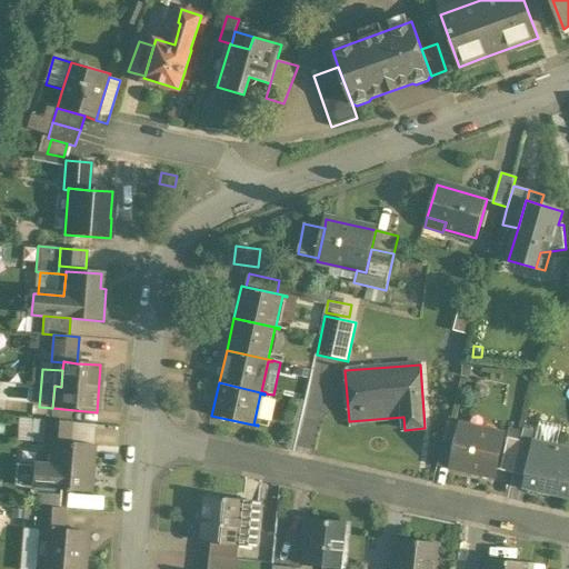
[(46,420),(31,419),(30,442),(43,443),(43,441),(46,420)]
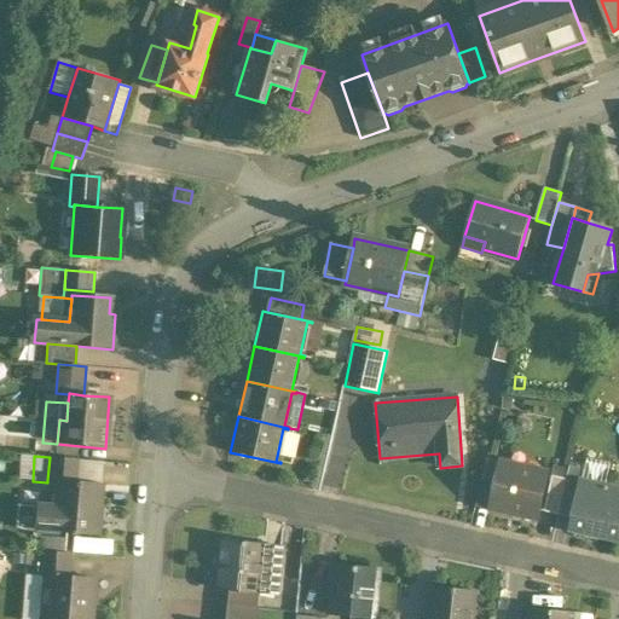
[(77,460),(50,457),(47,480),(75,482),(77,460)]
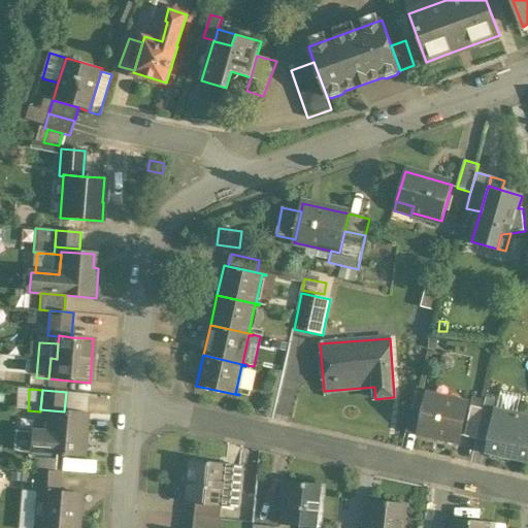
[(80,414),(89,414),(91,394),(66,392),(64,411),(80,414)]
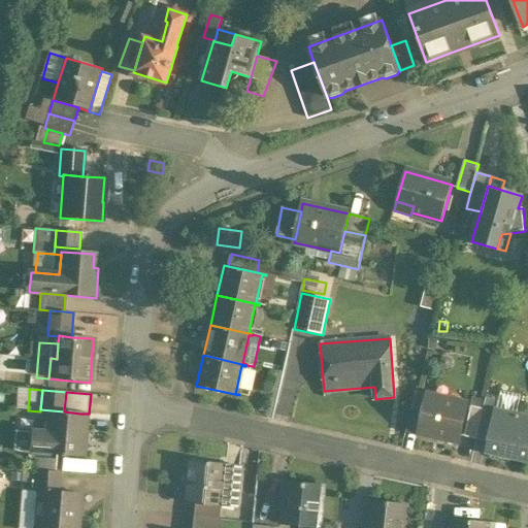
[(427,392),(426,398),(467,407),(468,401),(427,392)]
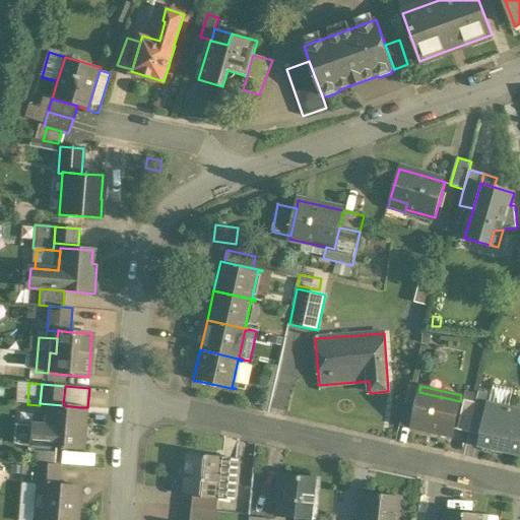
[(491,395),(489,406),(511,411),(515,393),(493,388),(491,395)]
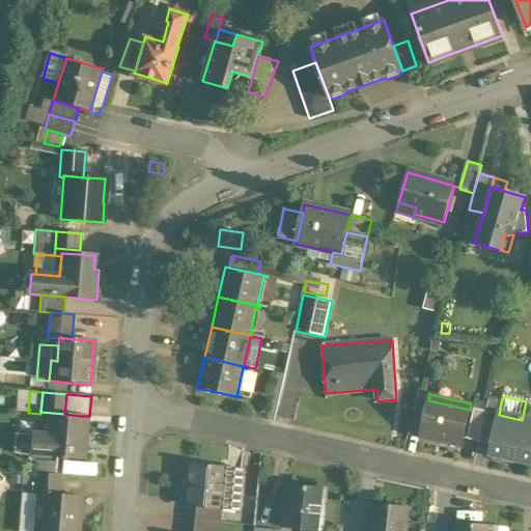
[(417,397),(414,412),(425,414),(428,400),(417,397)]
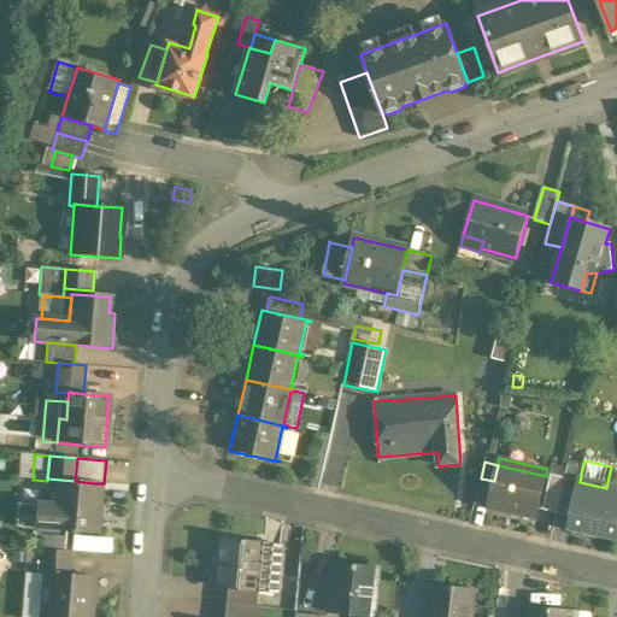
[(568,465),(553,462),(551,475),(565,479),(568,465)]
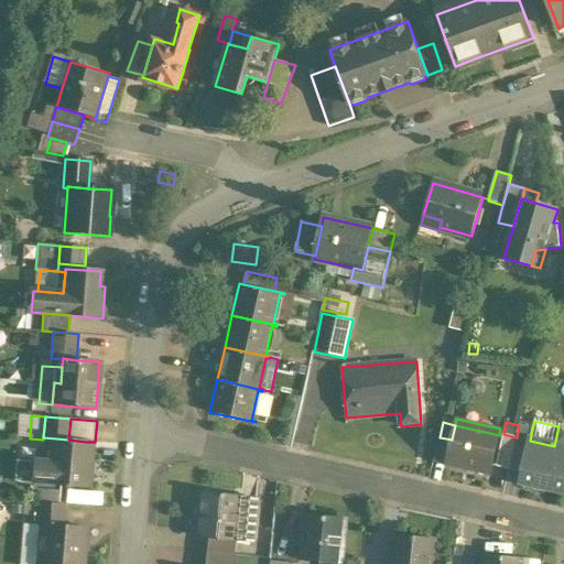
[(499,435),(455,425),(452,440),(446,465),(490,475),(499,435)]
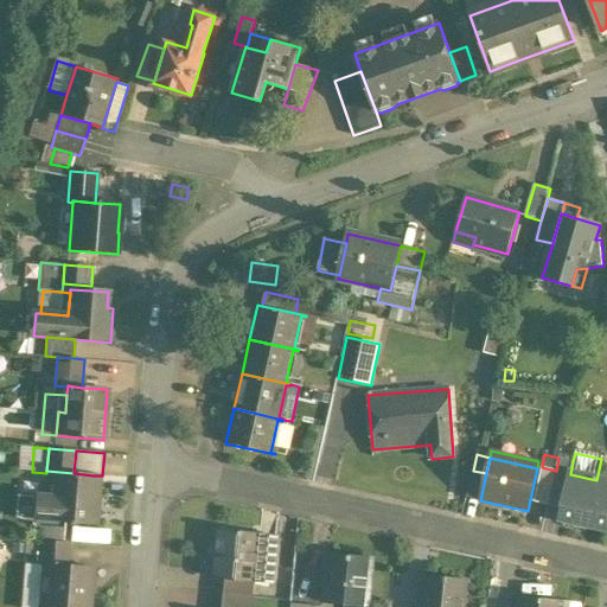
[(573,461),(558,458),(556,471),(548,505),(562,508),(569,474),(570,474),(573,461)]
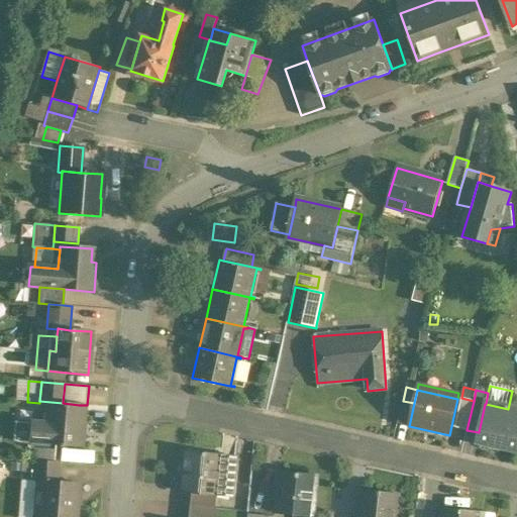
[(474,401),(461,398),(454,427),(467,430),(474,401)]
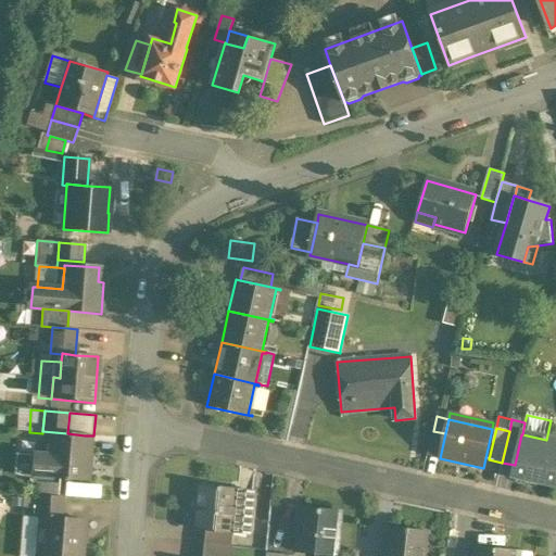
[(67,433),(42,431),(42,433),(50,434),(48,457),(46,456),(43,477),(88,481),(90,449),(84,449),(85,436),(67,433)]
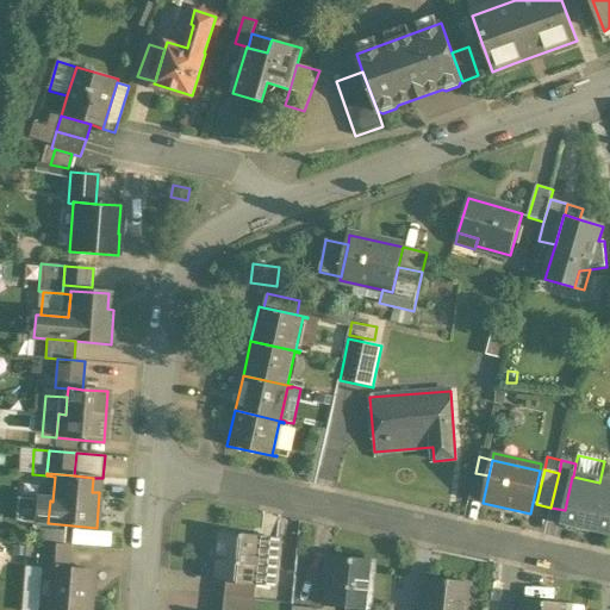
[(489,475),(475,473),(470,499),(483,503),(489,475)]
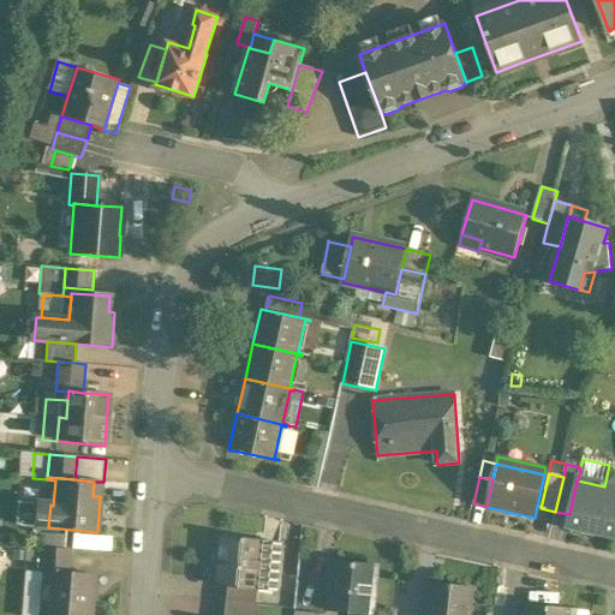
[(578,481),(577,481),(569,514),(567,525),(614,535),(614,493),(614,494),(614,488),(604,487),(578,481)]
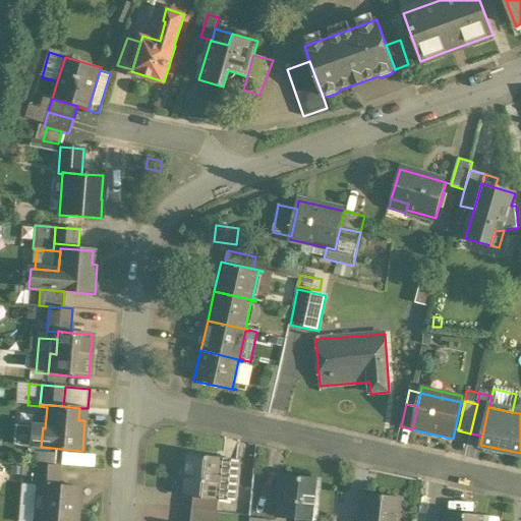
[(224,458),(190,455),(188,477),(185,477),(183,496),(191,497),(216,499),(220,500),(220,499),(221,487),(223,461),(224,459),(224,458)]
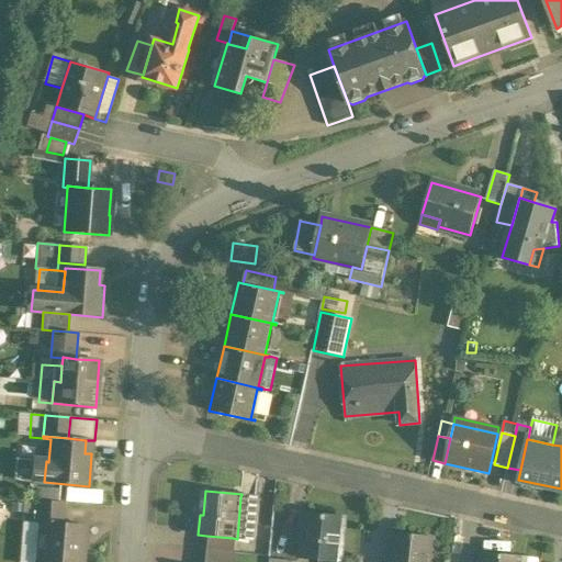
[(257,499),(240,497),(238,526),(254,527),(257,499)]
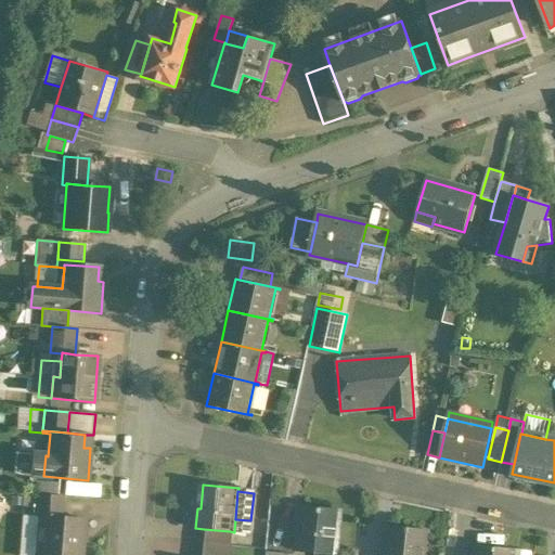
[(38,494),(25,493),(23,515),(36,516),(38,494)]
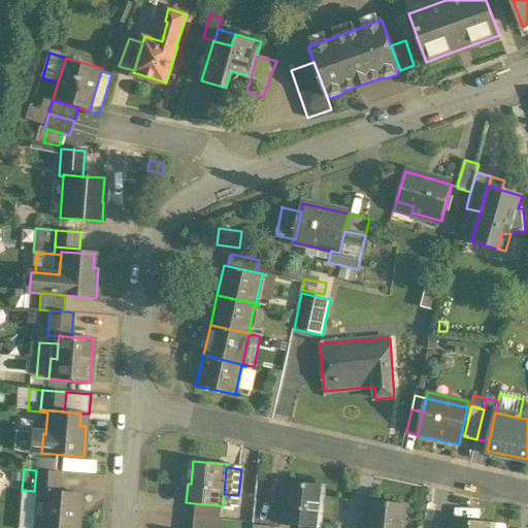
[(60,472),(36,470),(34,491),(39,492),(45,492),(58,493),(60,472)]
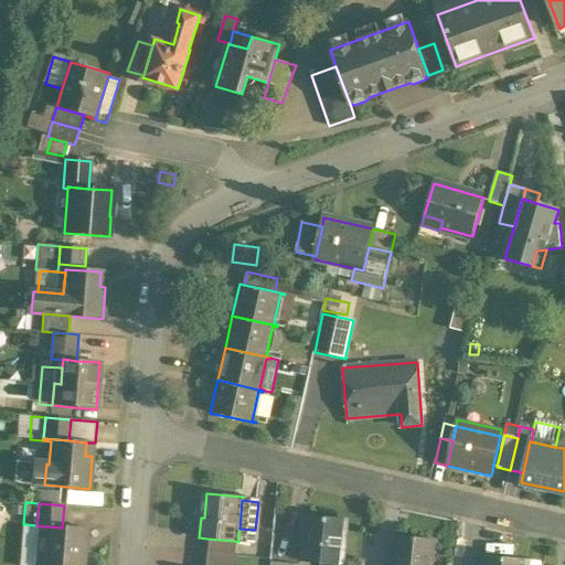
[(344,520),(309,516),(307,541),(305,540),(302,561),(340,564),(344,520)]
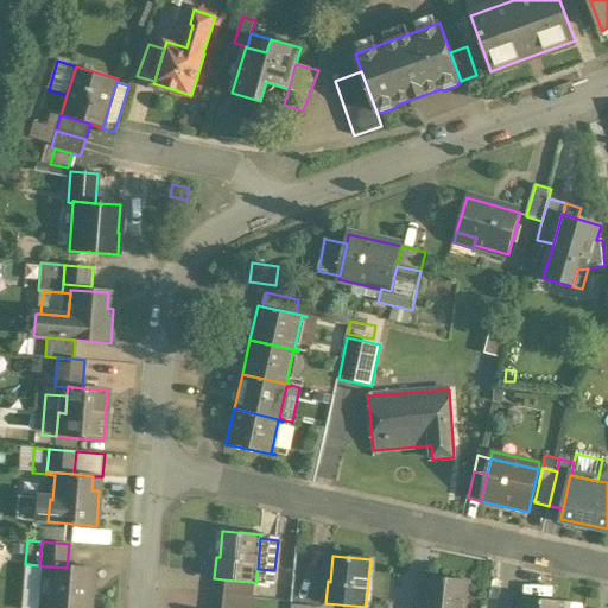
[(39,565),(25,564),(21,607),(42,607),(44,578),(45,567),(39,565)]
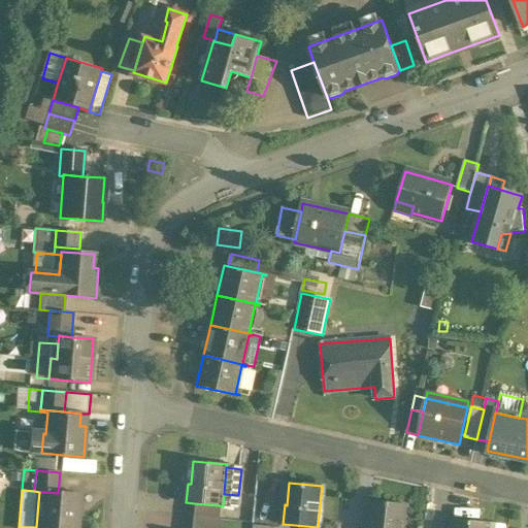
[(58,493),(45,492),(44,502),(38,502),(36,527),(77,527),(80,494),(58,493)]
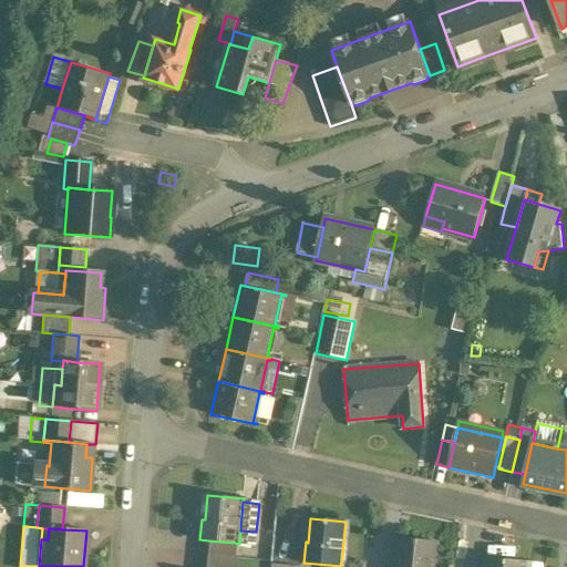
[(256,532),(240,531),(239,543),(255,544),(256,532)]
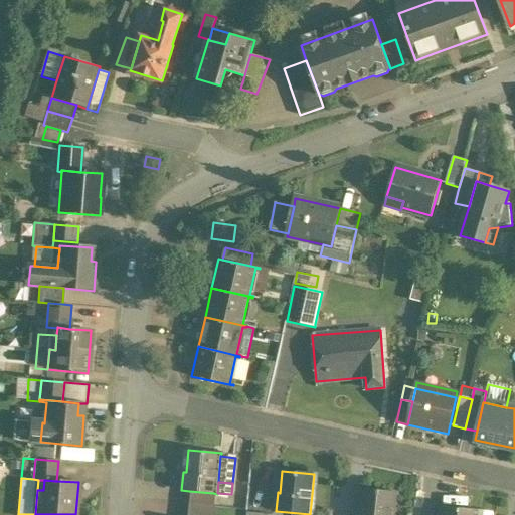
[(392,514),(395,493),(363,490),(361,510),(358,510),(357,514),(392,514)]
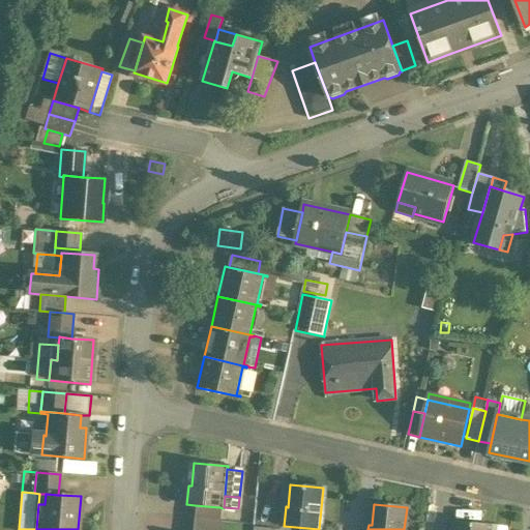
[(219,507),(195,505),(193,519),(218,521),(219,507)]
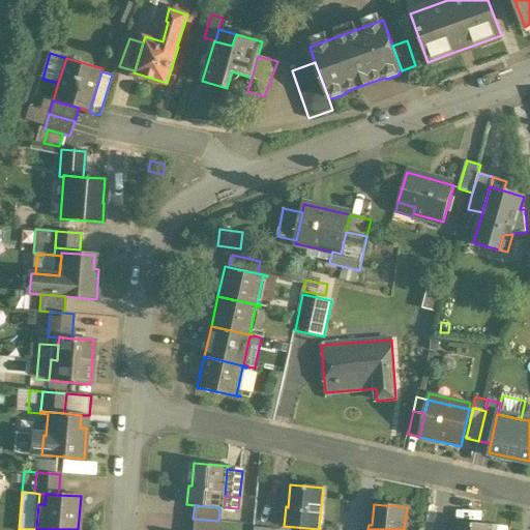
[(216,529),(218,521),(193,519),(192,529),(216,529)]
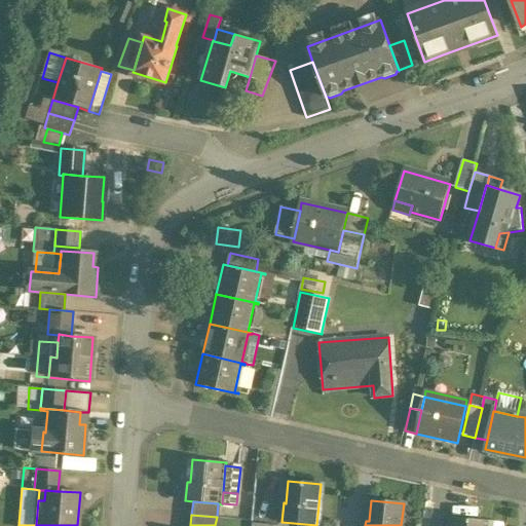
[(485,525),(486,521),(453,517),(451,525),(485,525)]
